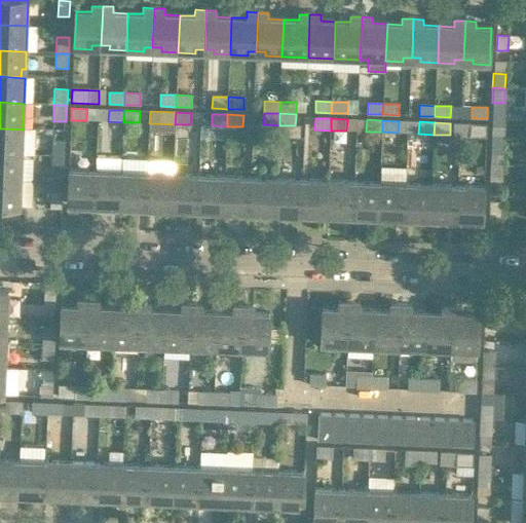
[(460,123),(459,138),(470,138),(471,123),(460,123)]
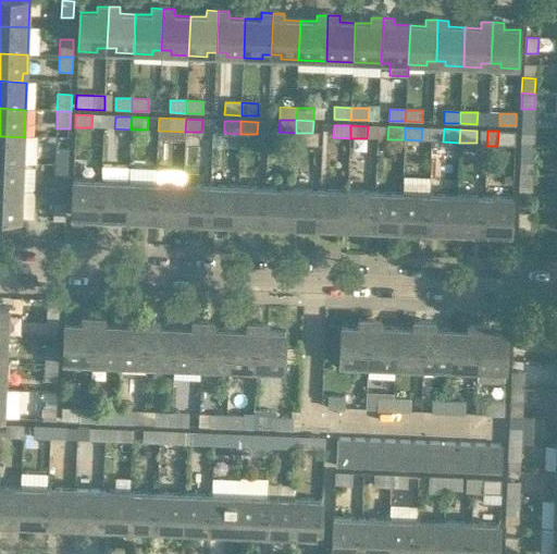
[(498,131),(497,146),(515,147),(516,132),(498,131)]
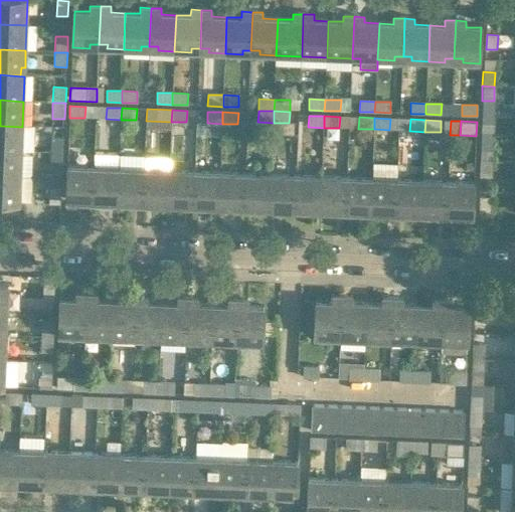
[(481,122),(480,137),(491,137),(492,123),(481,122)]
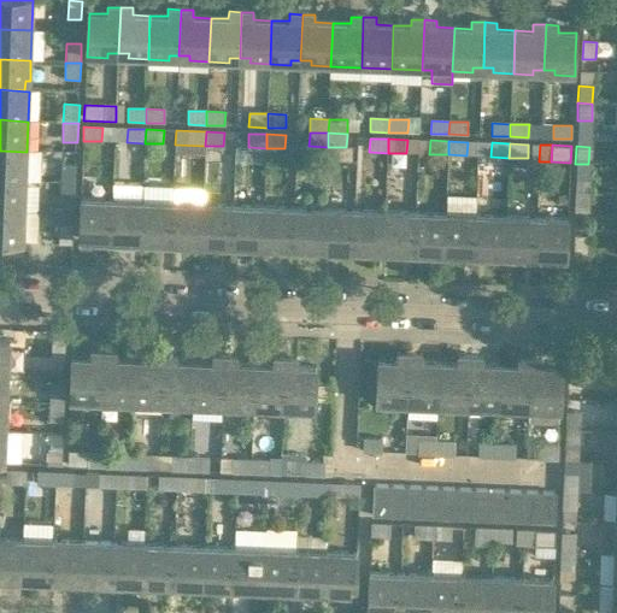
[(0,151),(0,181),(25,182),(40,183),(41,152),(27,152),(0,151)]
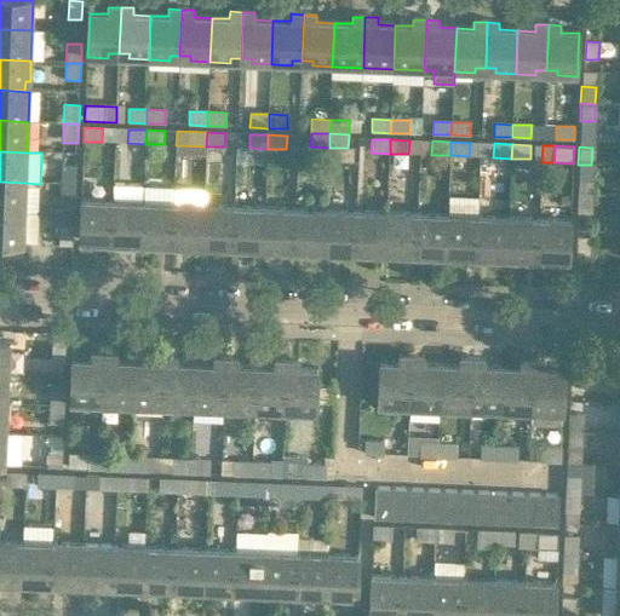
[(518,159),(517,168),(529,168),(530,162),(530,159),(518,159)]
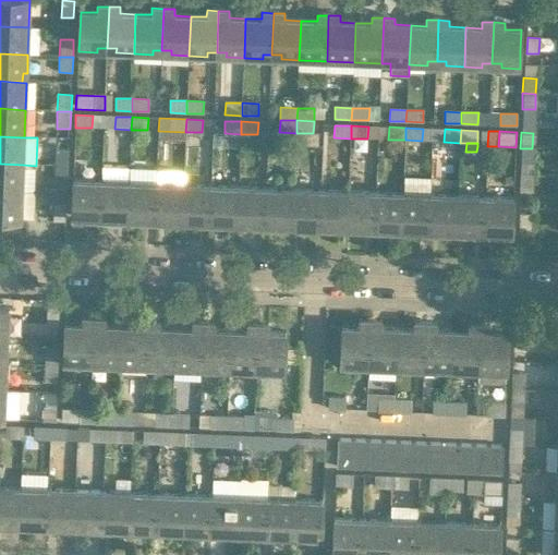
[(56,148),(55,166),(68,167),(69,149),(56,148)]
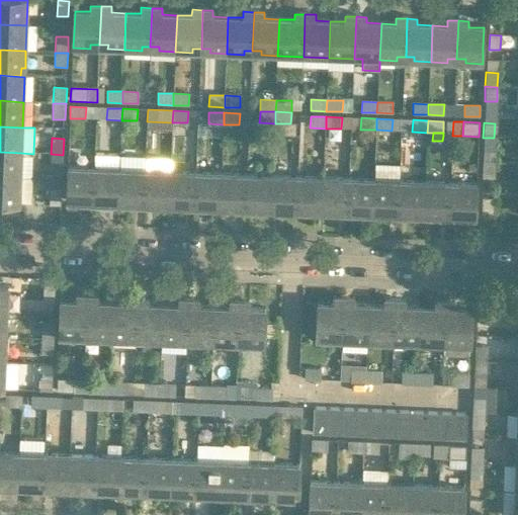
[(494,138),(483,138),(482,153),(494,153),(494,138)]
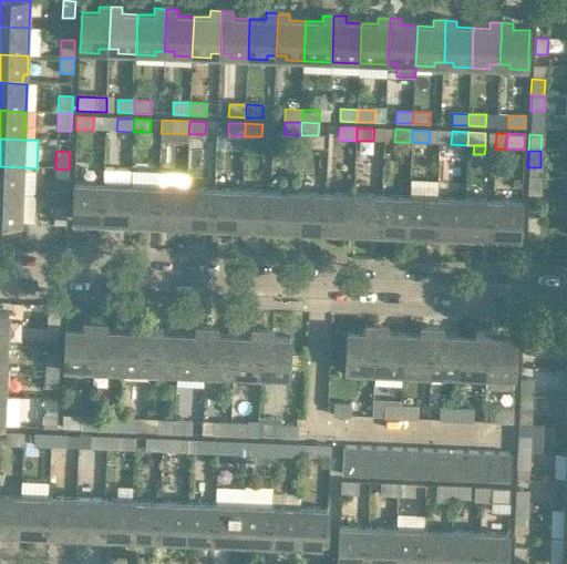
[(0,194),(18,195),(19,186),(23,186),(23,167),(0,166),(0,194)]
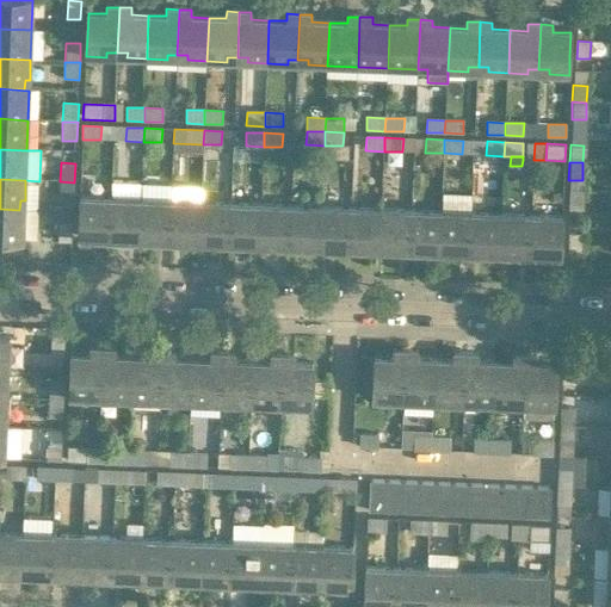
[(60,181),(60,200),(74,200),(74,183),(60,181)]
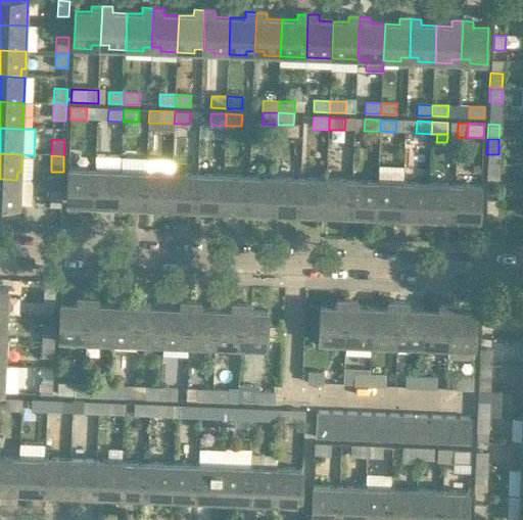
[(488,181),(500,182),(501,166),(489,166),(488,181)]
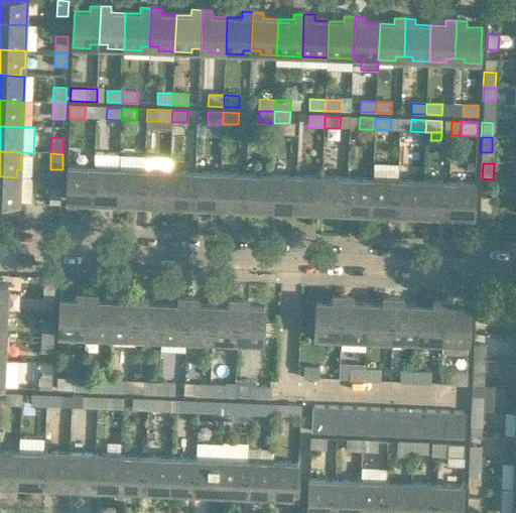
[(67,203),(92,204),(94,169),(68,168),(67,203)]
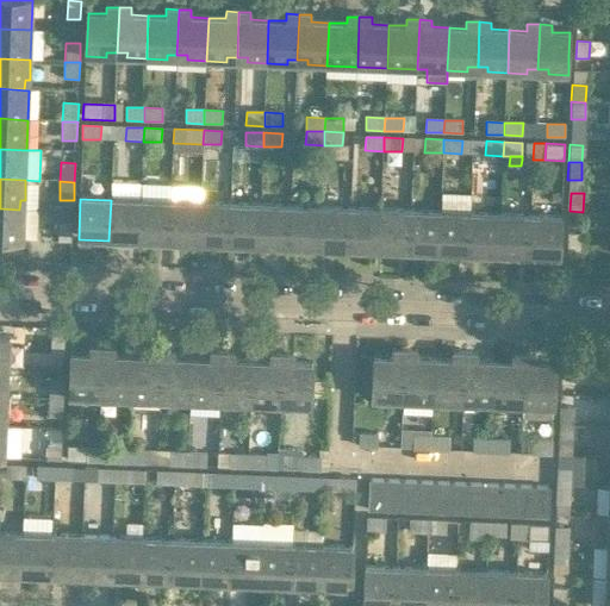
[(109,241),(139,242),(141,201),(111,200),(109,241)]
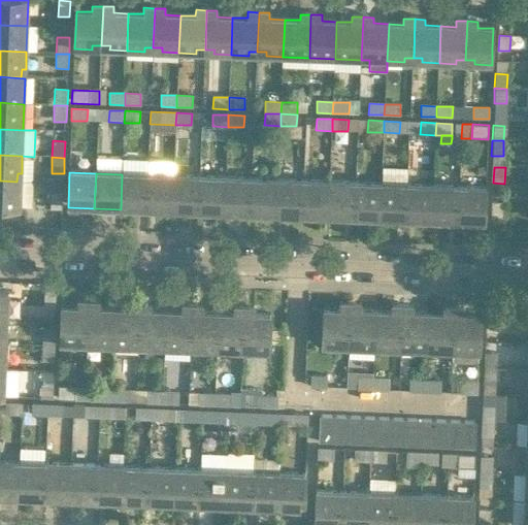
[(121,209),(146,210),(147,175),(122,174),(121,209)]
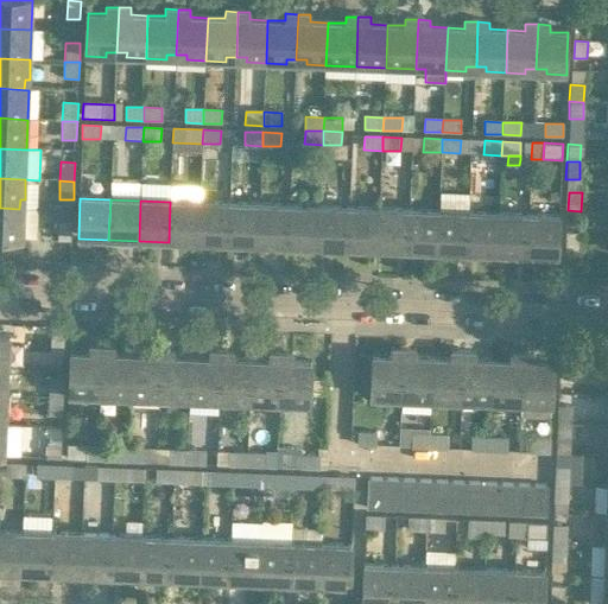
[(169,242),(198,243),(200,203),(170,202),(169,242)]
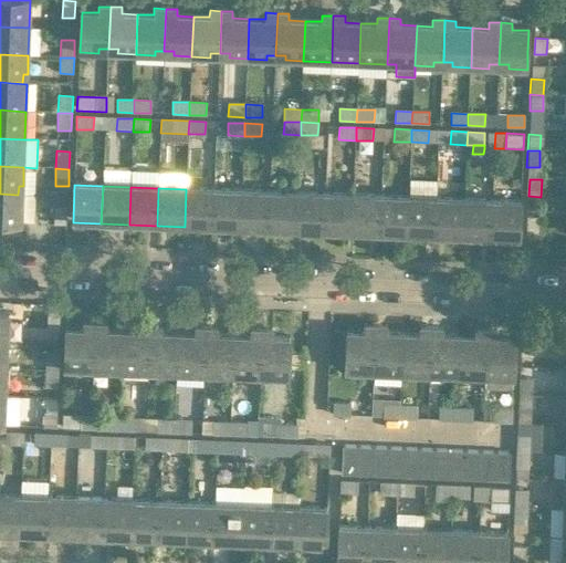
[(185,227),(212,228),(215,190),(186,189),(185,227)]
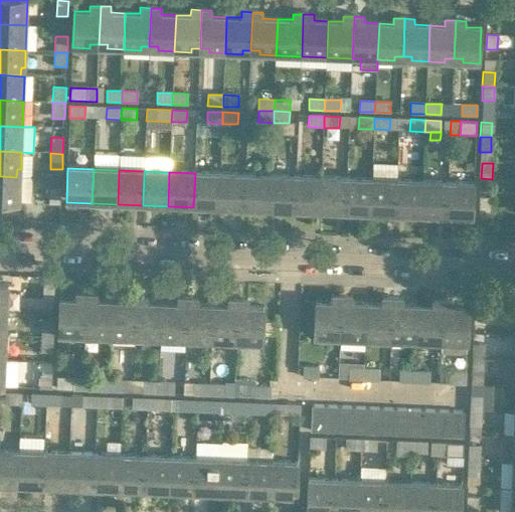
[(193,207),(219,208),(220,174),(195,173),(193,207)]
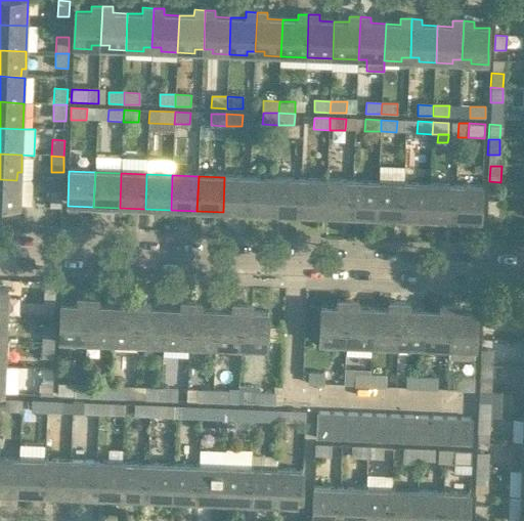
[(223,212),(249,213),(250,178),(224,177),(223,212)]
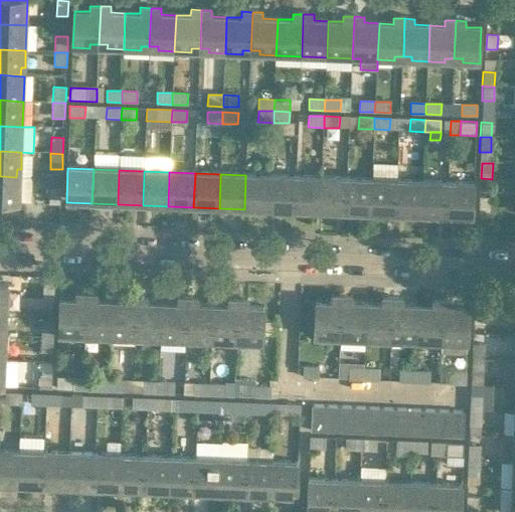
[(244,209),(270,210),(271,176),(245,175),(244,209)]
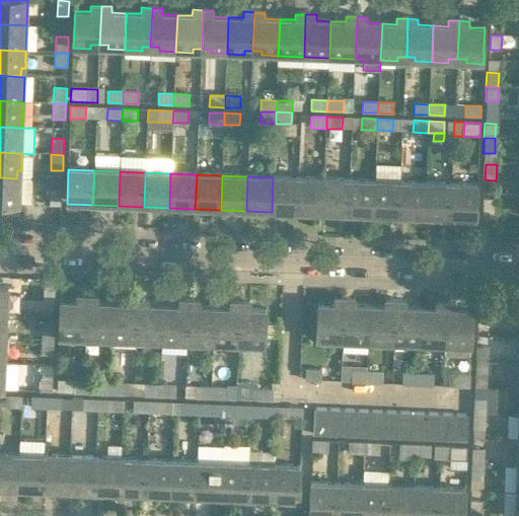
[(20,178),(0,177),(0,220),(24,221),(24,204),(19,204),(20,178)]
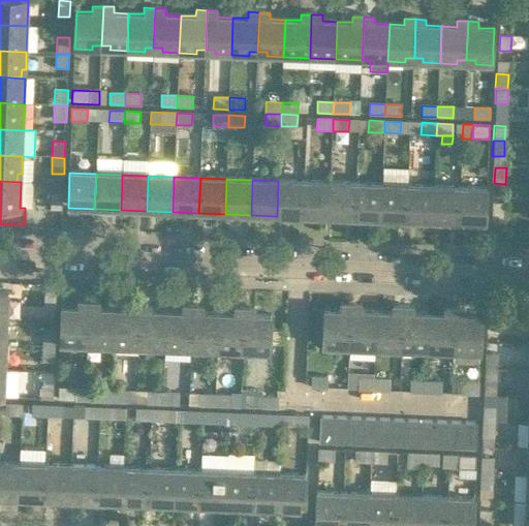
[(277,216),(303,217),(305,182),(278,181),(277,216)]
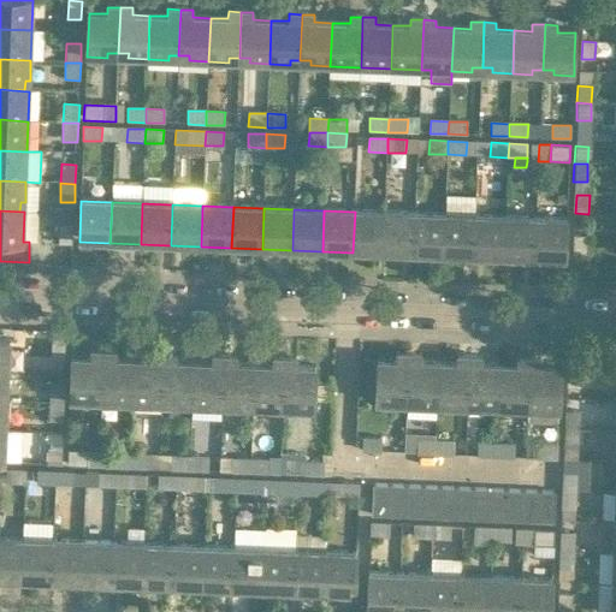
[(58,212),(57,226),(60,226),(59,244),(72,244),(73,226),(73,213),(58,212)]
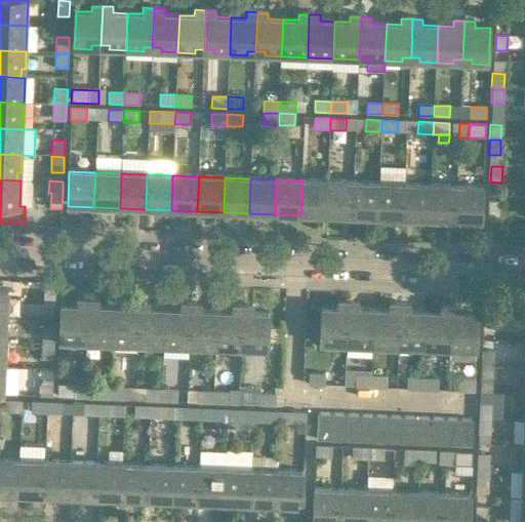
[(300,215),(327,216),(328,182),(303,181),(300,215)]
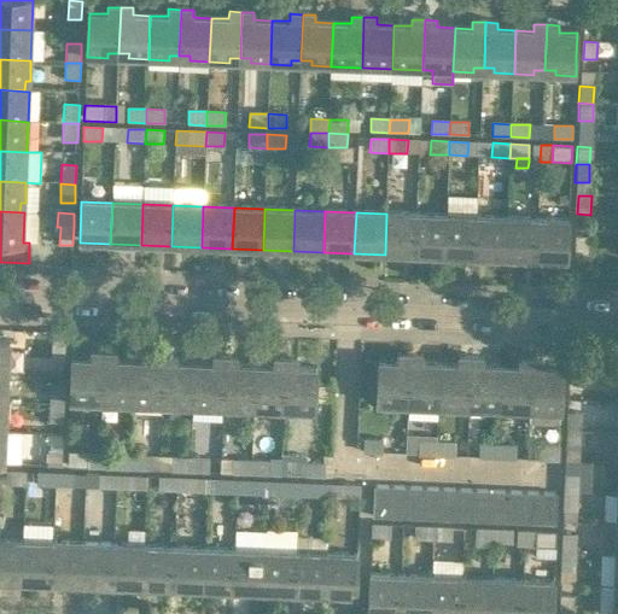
[(385,255),(415,256),(417,215),(386,214),(385,255)]
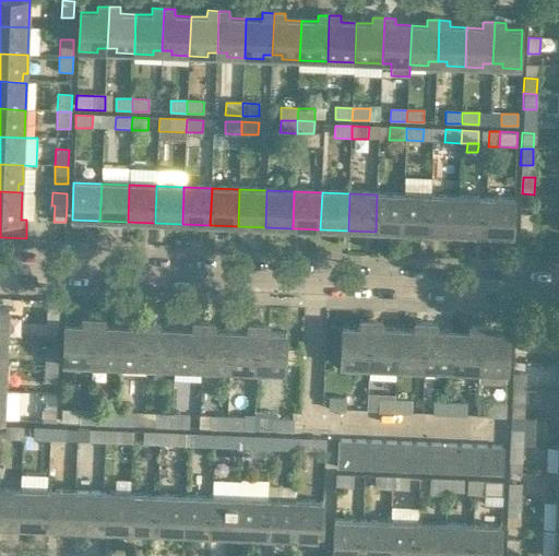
[(376,232),(403,233),(404,196),(377,194),(376,232)]
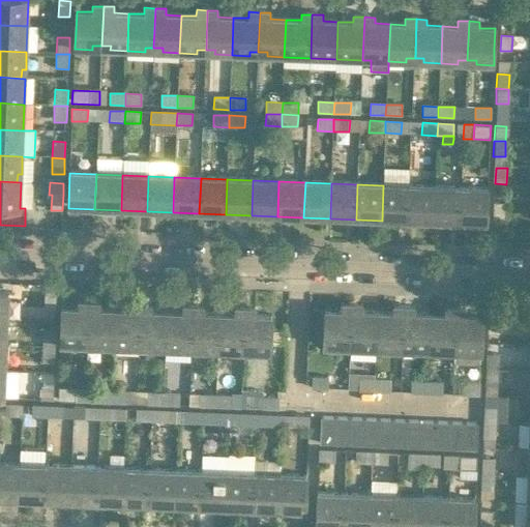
[(382,221),(408,222),(410,186),(383,185),(382,221)]
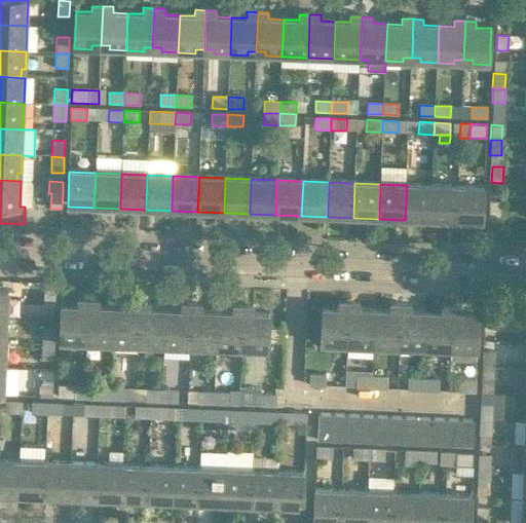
[(405,220),(430,221),(433,186),(407,185),(405,220)]
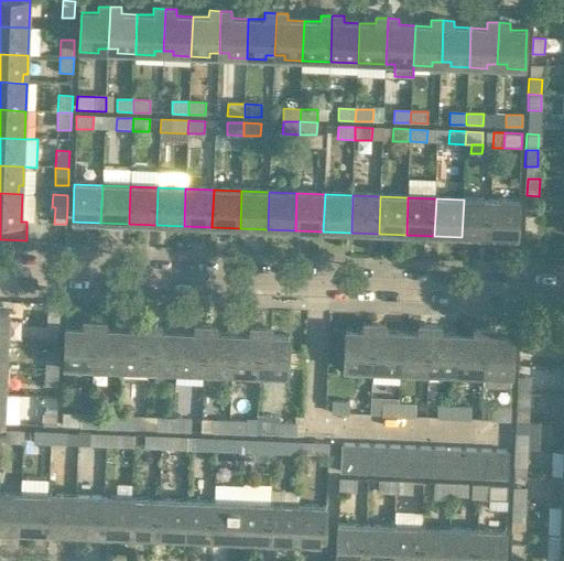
[(462,237),(490,238),(491,201),(464,200),(462,237)]
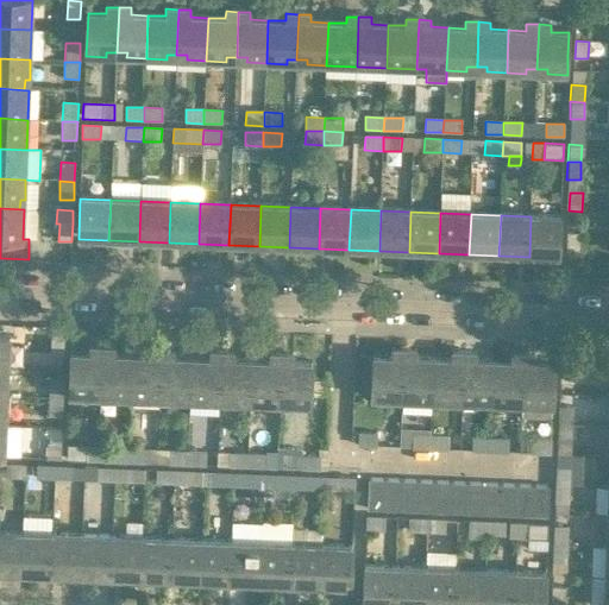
[(531,216),(529,257),(559,258),(562,218),(531,216)]
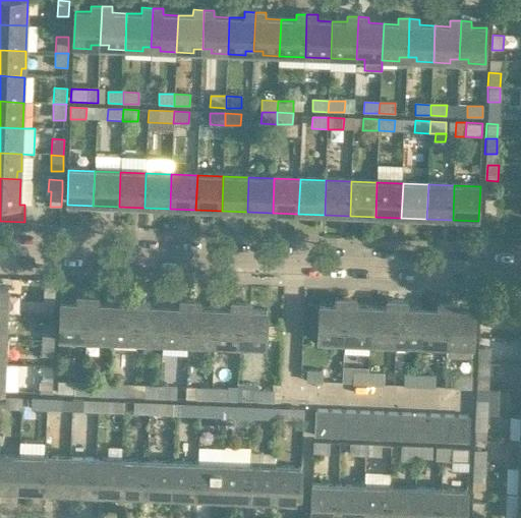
[(485,215),(496,216),(497,200),(485,199),(485,215)]
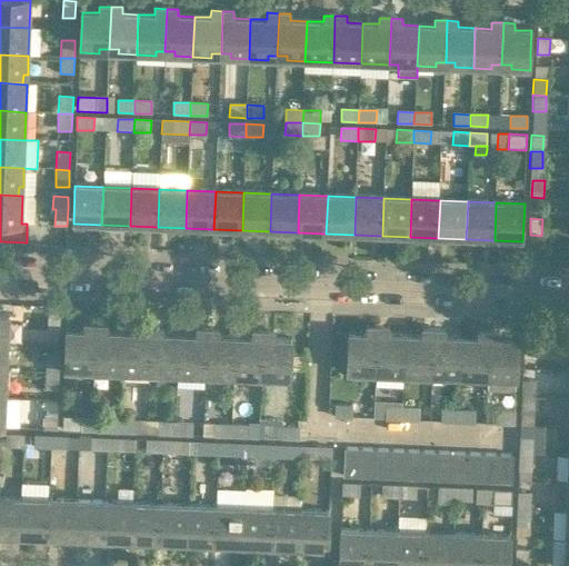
[(0,343),(8,344),(9,315),(0,315),(0,343)]
